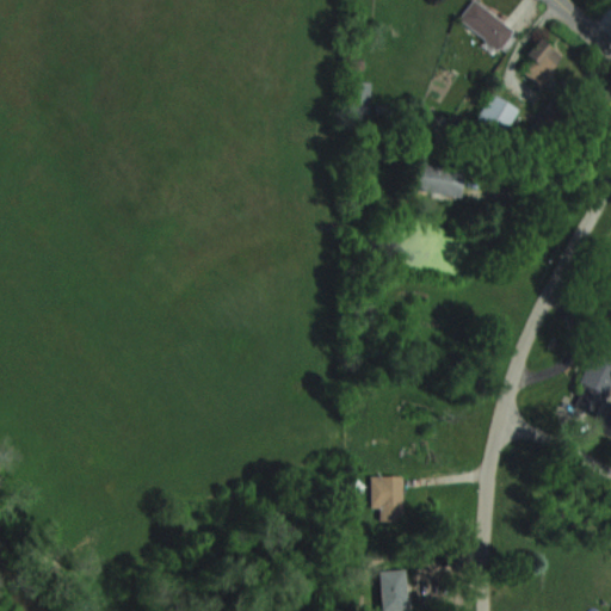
[(513,29),(476,0),(470,0),(456,19),(495,51),(513,29)]
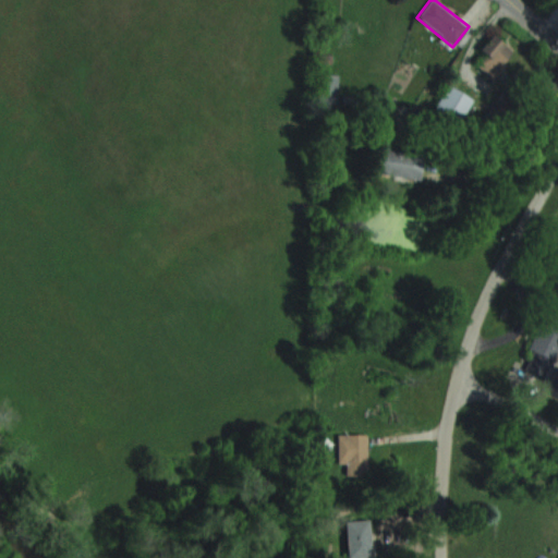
[(474,67),(497,76),(511,46),(487,35),(474,67)]
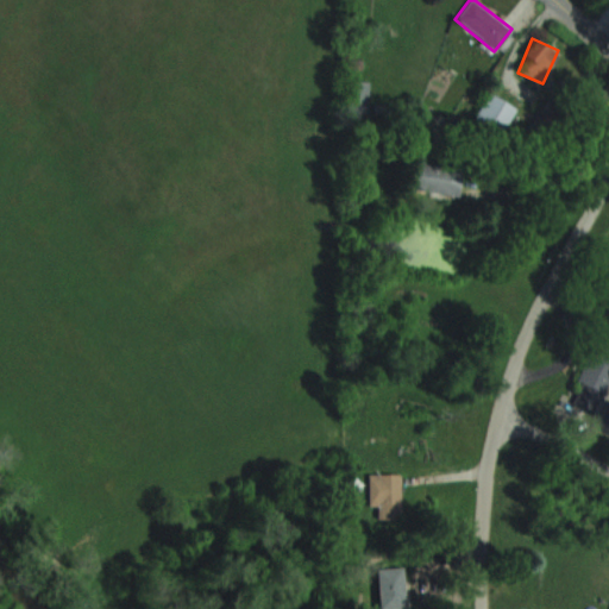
[(369,80),(349,80),(349,114),(369,114),(369,80)]
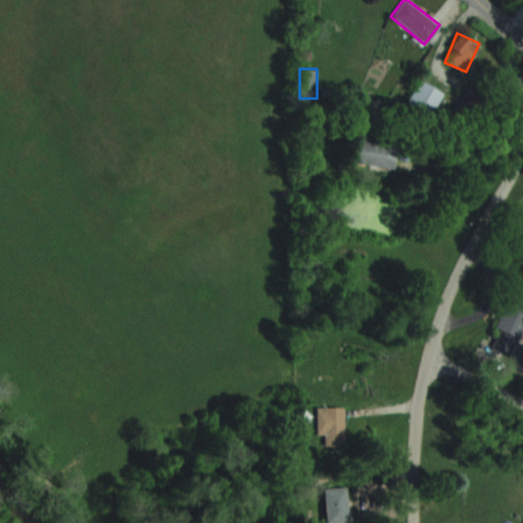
[(441,92),(419,79),(406,101),(428,114),(441,92)]
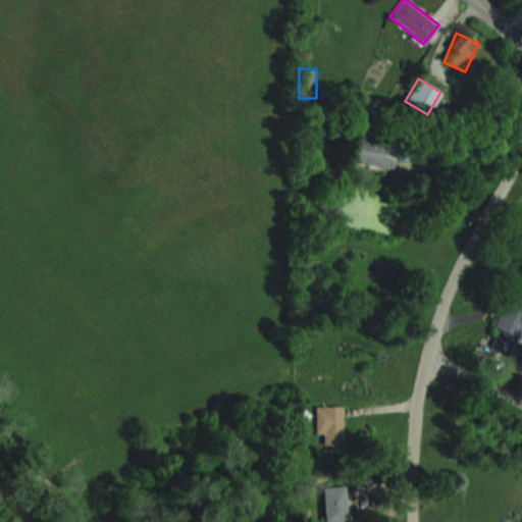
[(382,142),(358,138),(355,161),(379,164),(382,142)]
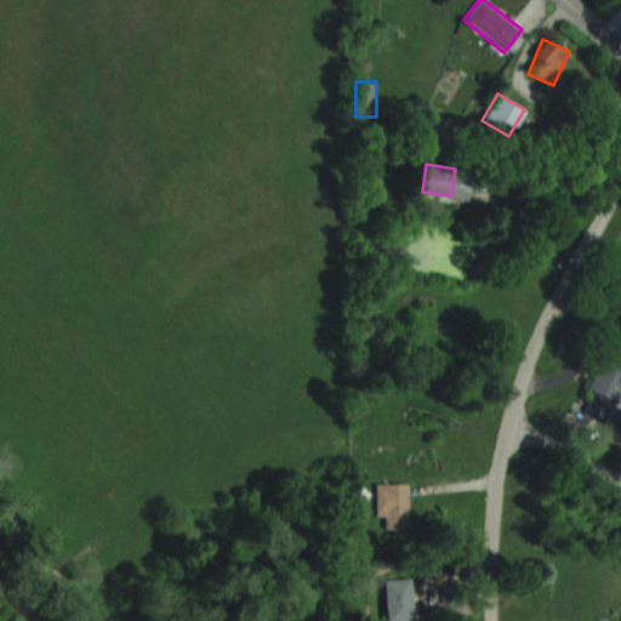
[(582,405),(609,416),(620,382),(620,358),(602,351),(582,405)]
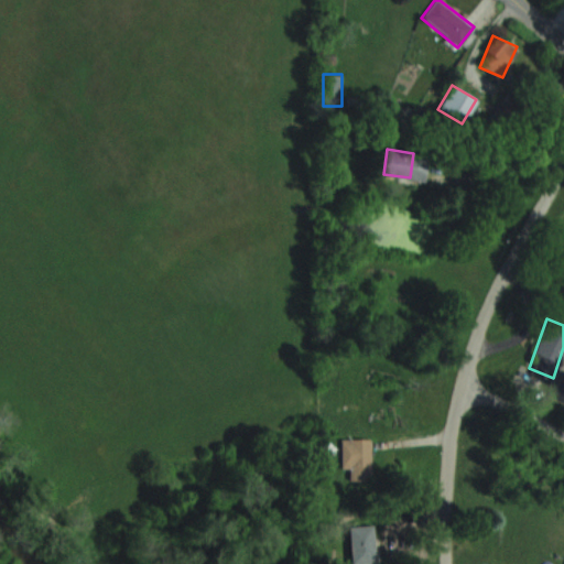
[(342,438),(342,468),(350,468),(350,479),(370,479),(370,438),(342,438)]
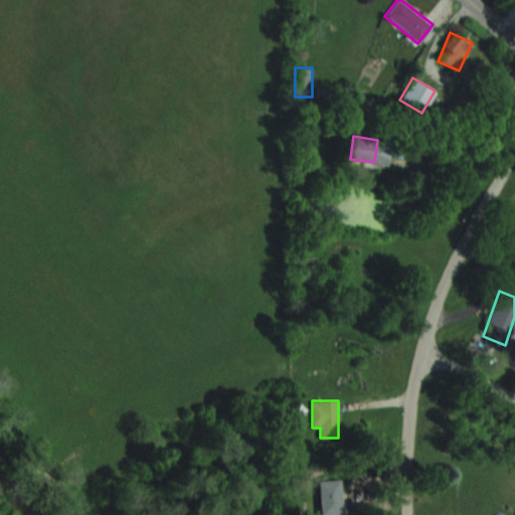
[(319,479),(320,514),(341,514),(340,478),(319,479)]
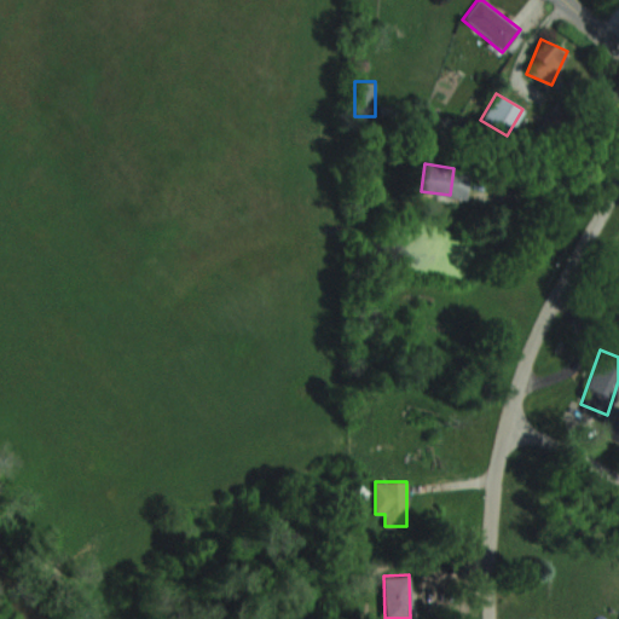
All buildings are outlined.
